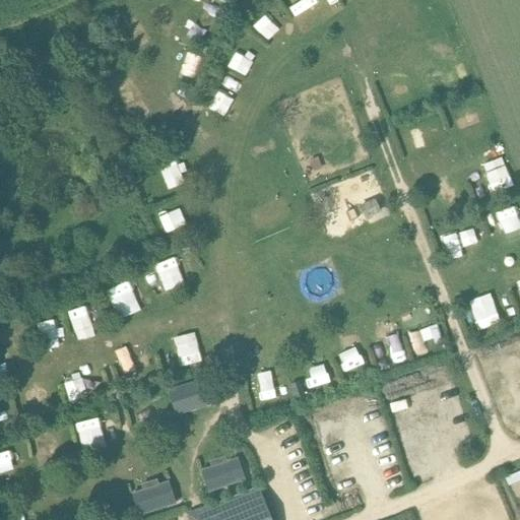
[(233,48),(224,65),(243,75),(252,58),(233,48)]
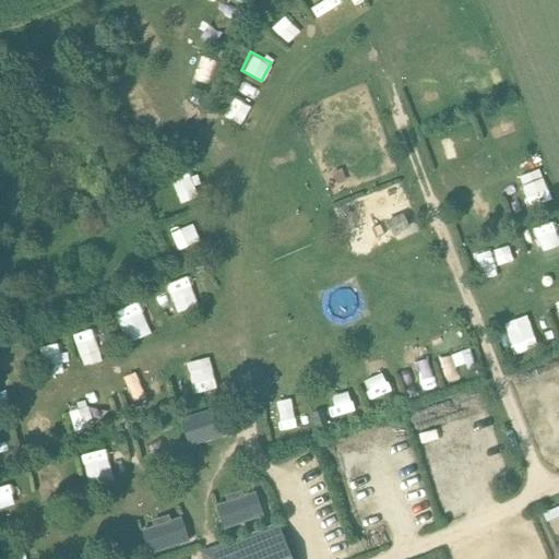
[(232,96),(219,116),(250,134),(262,115),(232,96)]
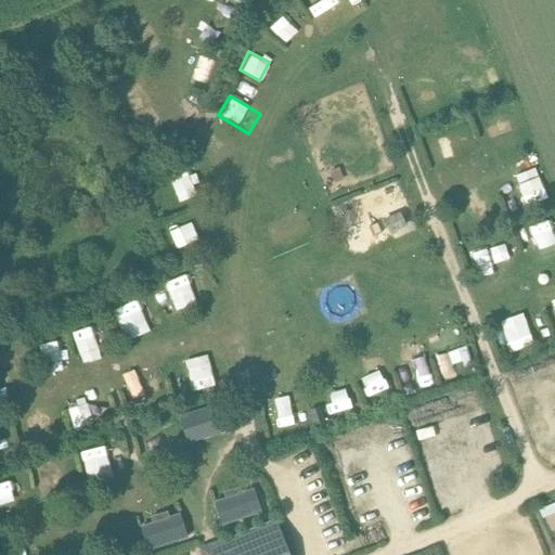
[(179,202),(202,191),(190,162),(166,172),(179,202)]
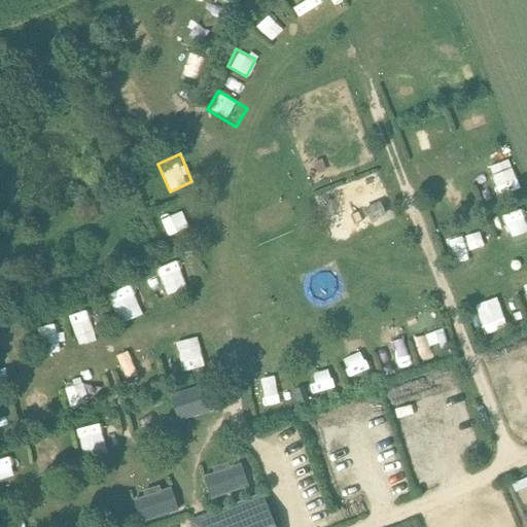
[(365,224),(358,209),(373,203),(367,194),(383,186),(376,170),(314,198),(332,239),(365,224)]
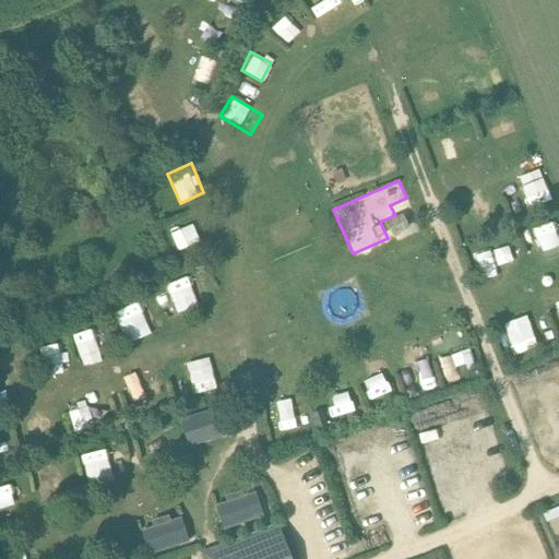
[(389,236),(406,227),(399,214),(382,223),(389,236)]
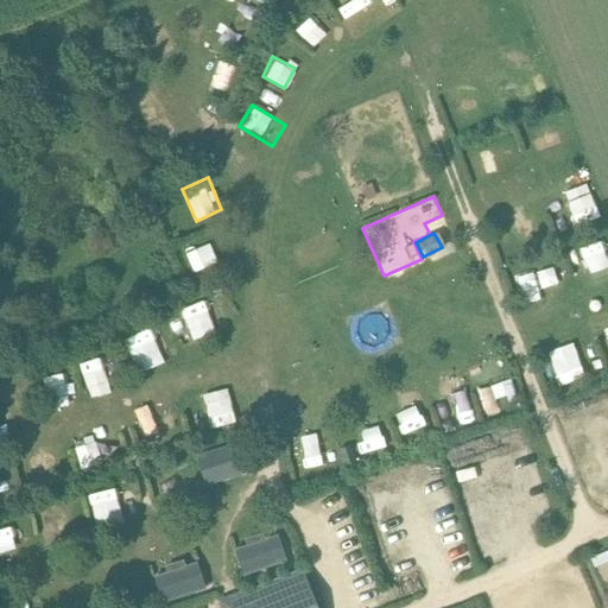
[(575,277),(601,268),(593,245),(568,253),(575,277)]
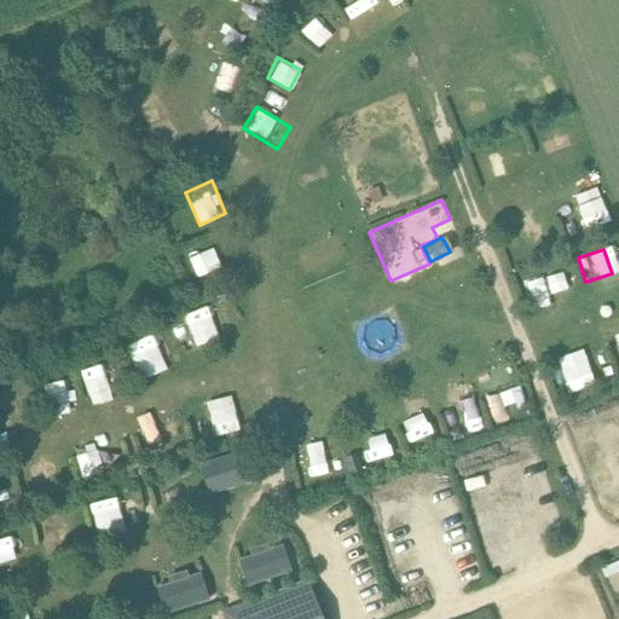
[(195,276),(218,272),(214,252),(191,255),(195,276)]
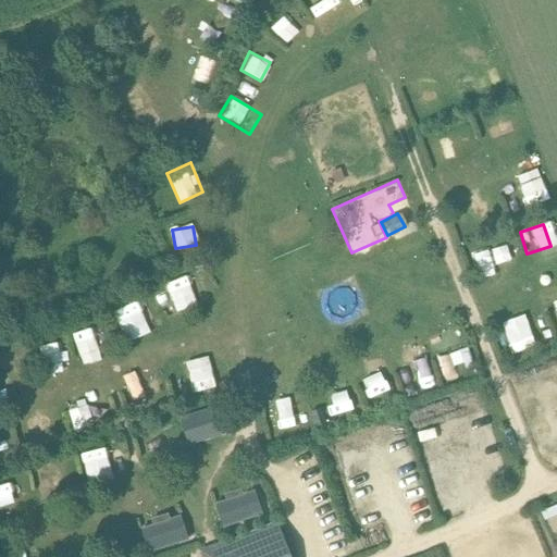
[(556,323),(556,296),(547,300),(556,323)]
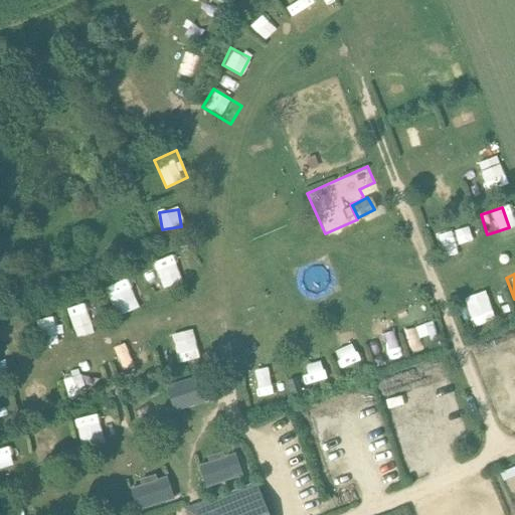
[(121,313),(138,305),(125,278),(108,285),(121,313)]
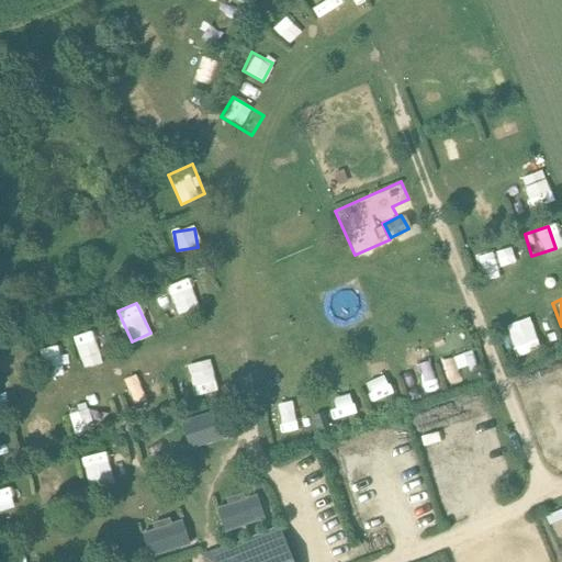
[(521,317),(501,326),(514,357),(535,348),(521,317)]
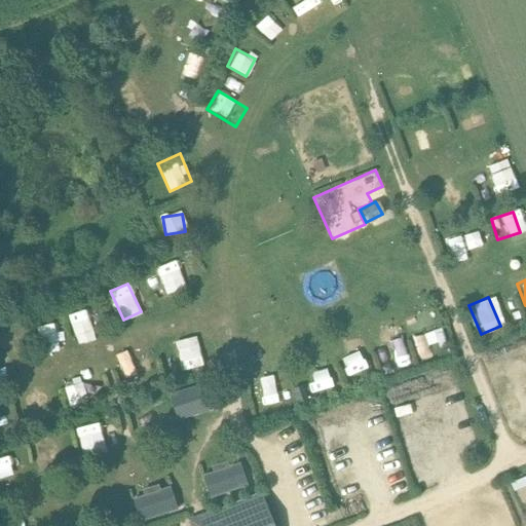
[(427,324),(412,329),(421,359),(437,353),(427,324)]
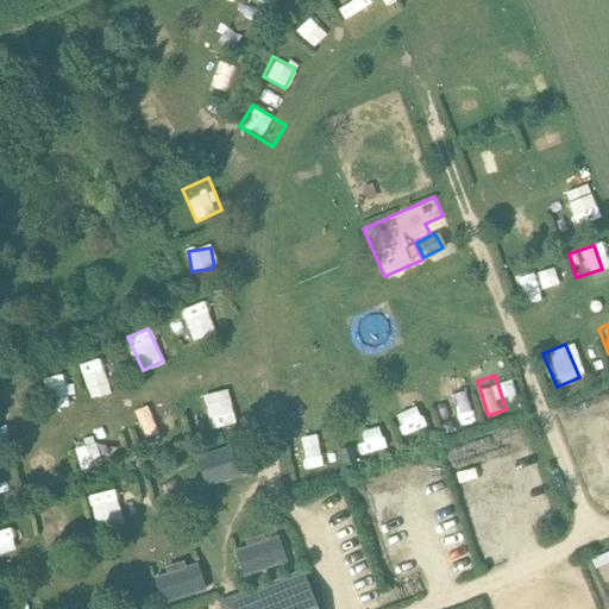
[(202,395),(208,426),(234,420),(228,390),(202,395)]
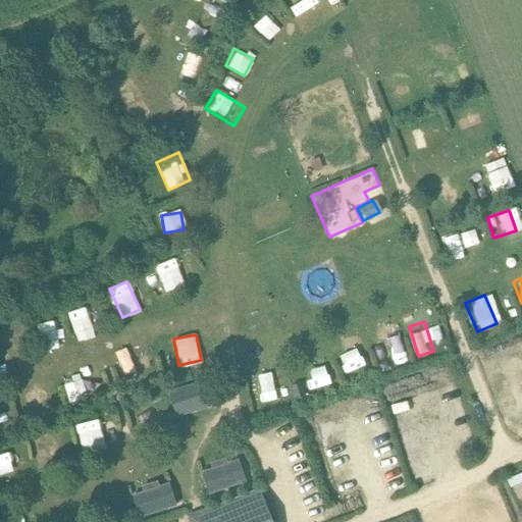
[(372,342),(380,366),(402,359),(393,334),(372,342)]
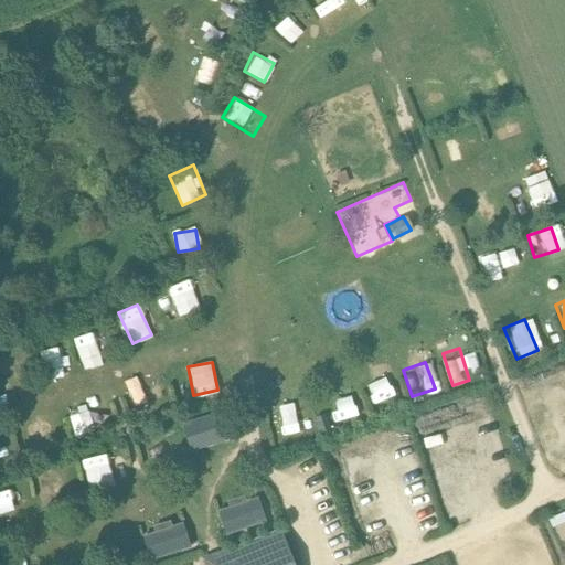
[(372,387),(379,404),(390,401),(384,383),(372,387)]
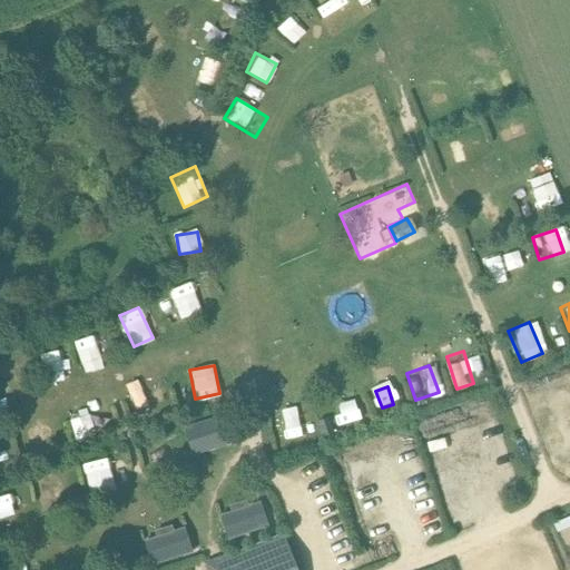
[(139,419),(160,412),(154,391),(133,397),(139,419)]
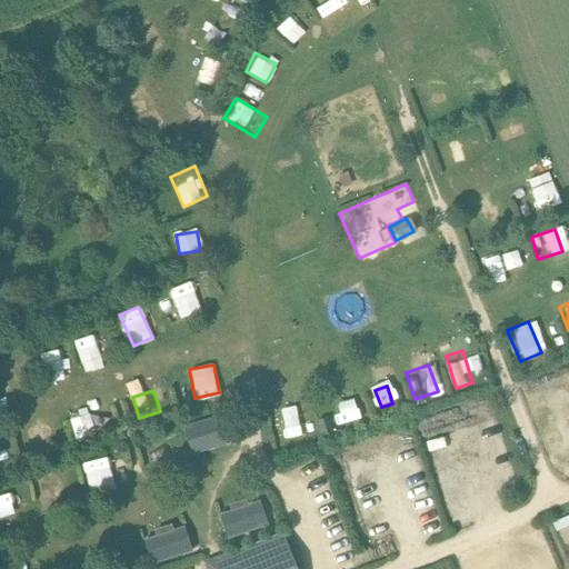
[(353,399),(335,402),(339,422),(358,418),(353,399)]
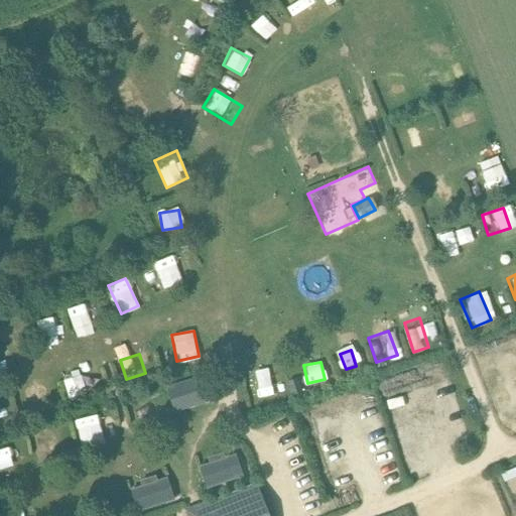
[(200,378),(167,388),(175,412),(207,402),(200,378)]
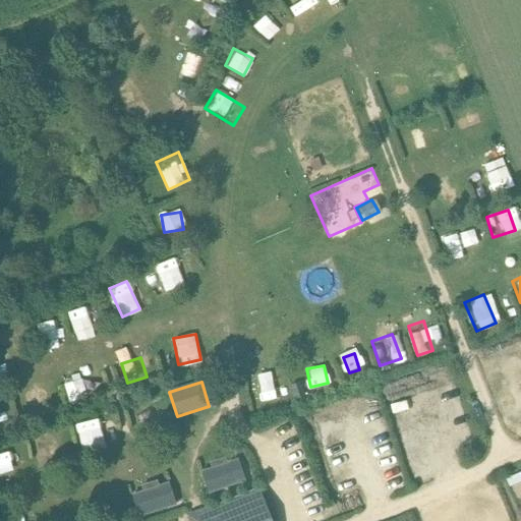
[(74,425),(82,452),(96,448),(89,422),(74,425)]
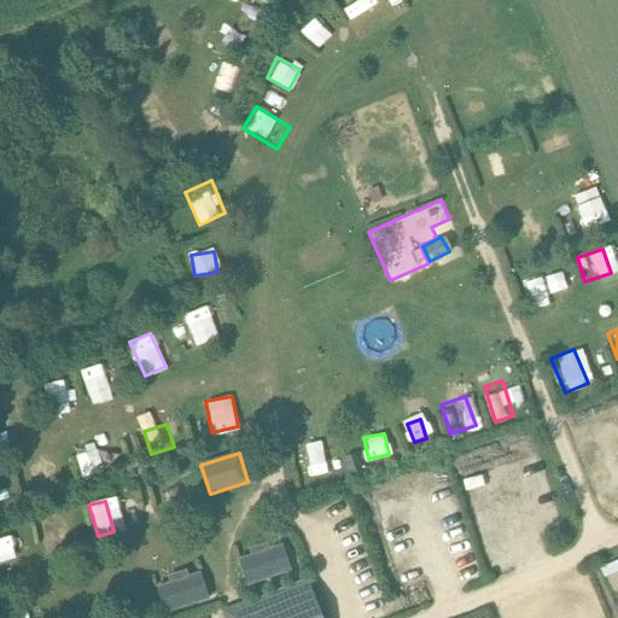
[(69,513),(53,519),(65,551),(81,544),(69,513)]
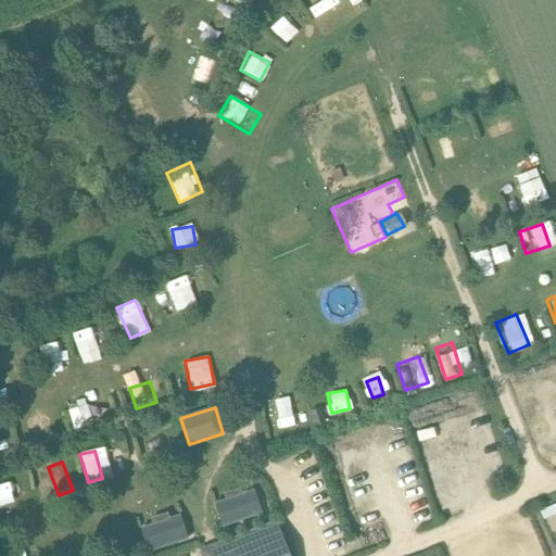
[(252,488),(210,496),(216,528),(258,519),(252,488)]
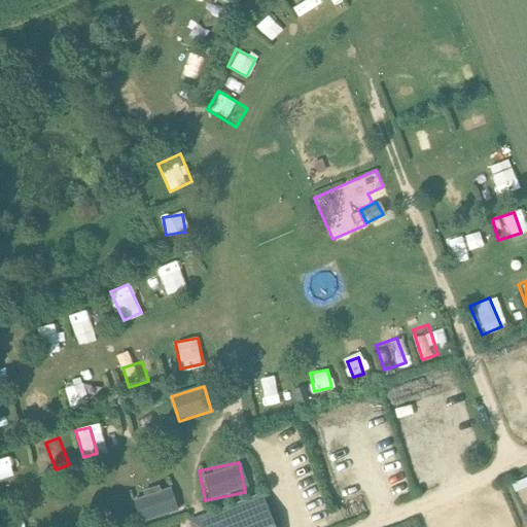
[(176,513),(170,486),(131,495),(137,522),(176,513)]
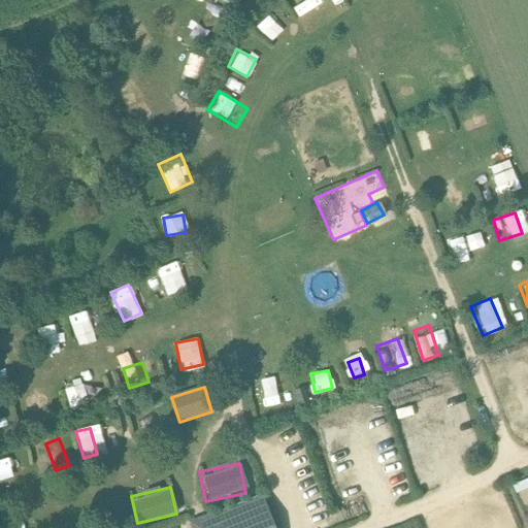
[(192,527),(269,527),(261,499),(190,521),(192,527)]
